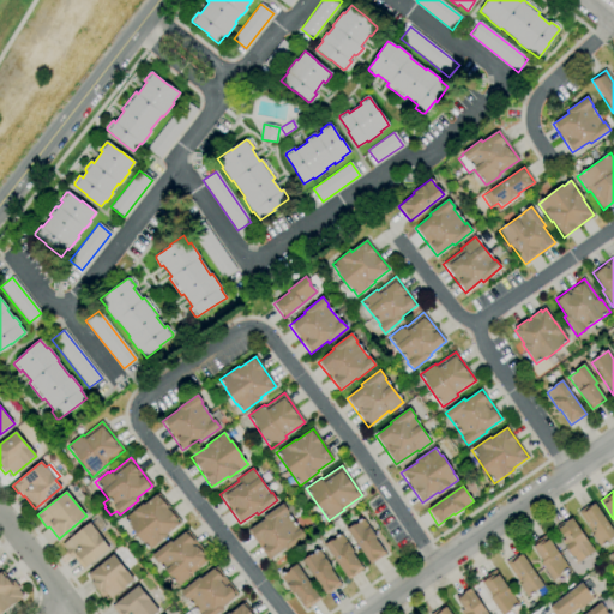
[(149,551),(124,519),(143,504),(144,506),(158,494),(181,523),(167,535),(168,536),(149,551)]
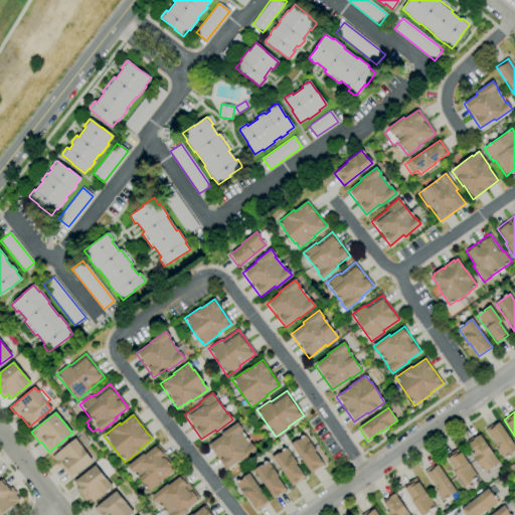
[(514,451),(504,459),(494,446),(496,445),(485,430),(497,421),(514,447),(514,451)]
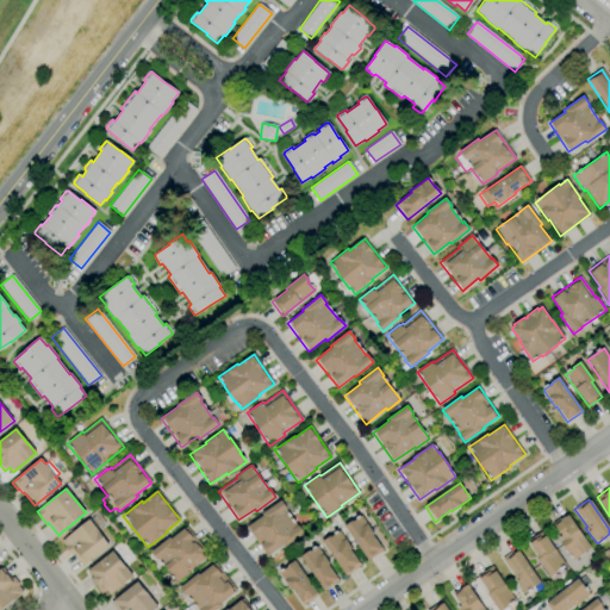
[(267,556),(247,528),(263,516),(262,515),(281,500),(287,509),(286,510),(297,527),(299,526),(304,534),(285,547),(284,545),(267,556)]
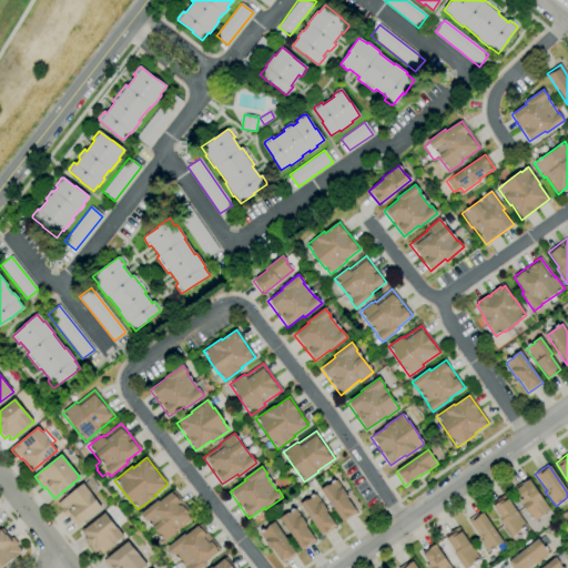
[(534,521),(519,501),(523,498),(516,488),(529,479),(550,509),(534,521)]
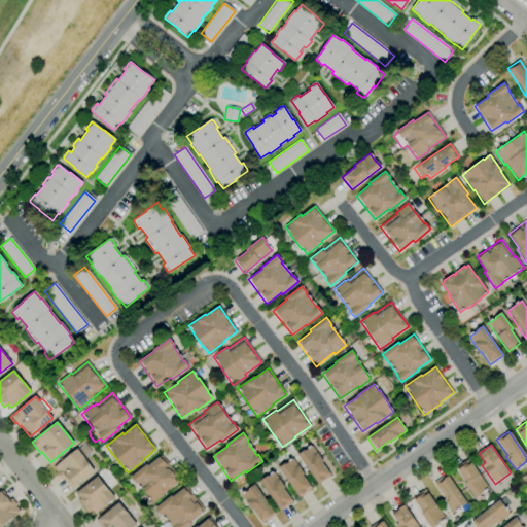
[(318,485),(297,455),(304,450),(305,451),(312,446),(323,460),(321,461),(331,476),(318,485)]
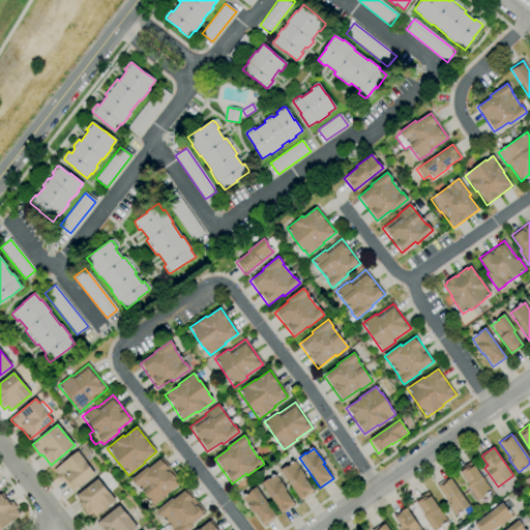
[(71,492),(63,480),(61,482),(56,476),(56,475),(53,471),(78,451),(94,474),(71,492)]
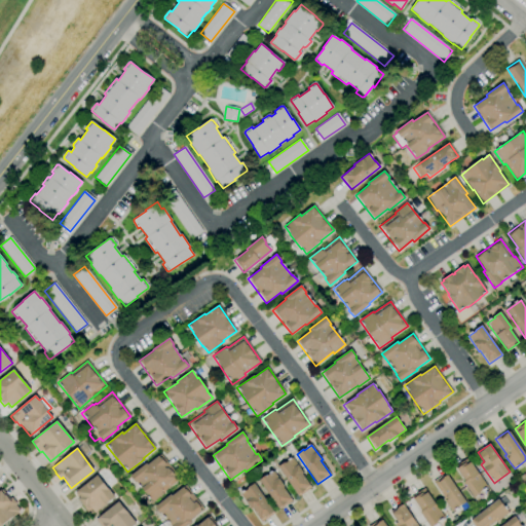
[(153,502),(137,483),(136,483),(130,476),(146,463),(148,465),(161,454),(180,479),(164,491),(165,492),(153,502)]
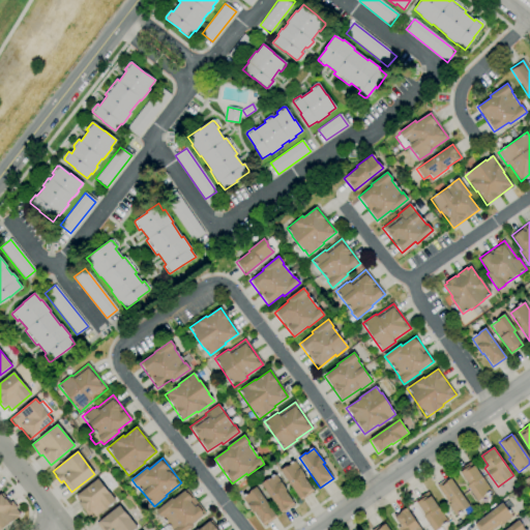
[(301,500),(280,471),(287,466),(287,467),(295,462),(305,476),(304,477),(314,492),(301,500)]
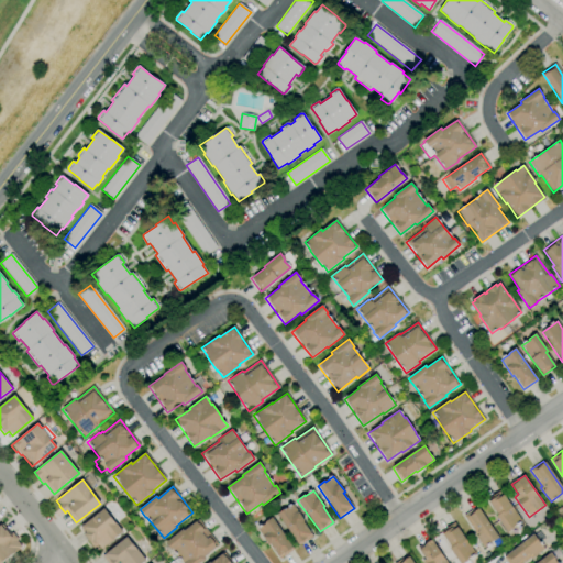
[(508,533),(496,516),(498,515),(487,500),(500,490),(521,521),(514,527),(515,528),(508,533)]
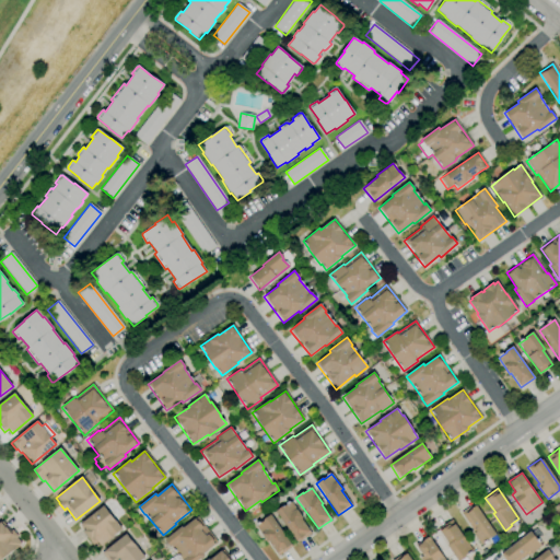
[(298,543),(276,511),(282,506),(283,508),(291,502),(302,517),(301,518),(311,533),(298,543)]
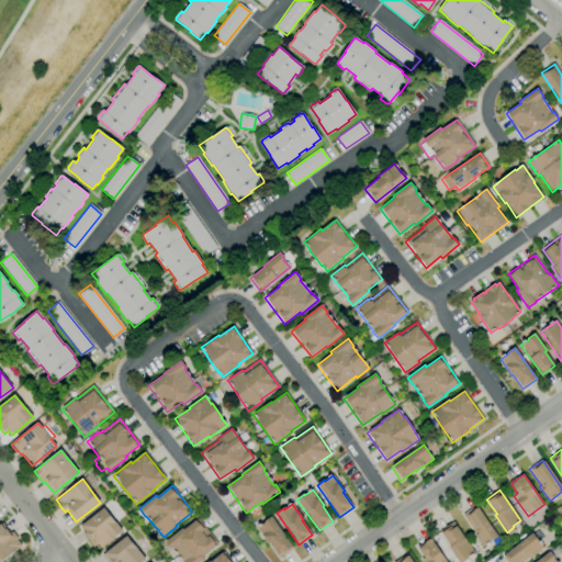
[(483,547),(473,534),(474,532),(462,515),(476,505),(498,537),(483,547)]
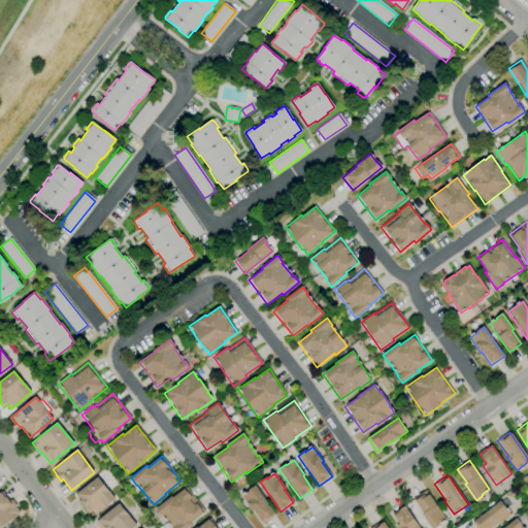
[(95,516),(92,512),(88,515),(83,508),(84,507),(78,501),(79,500),(75,496),(97,477),(116,499),(95,516)]
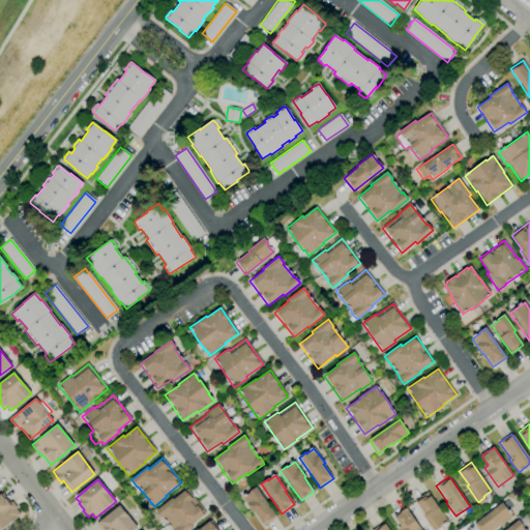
[(264,527),(255,512),(253,513),(242,498),(249,493),(249,492),(256,488),(276,518),(264,527)]
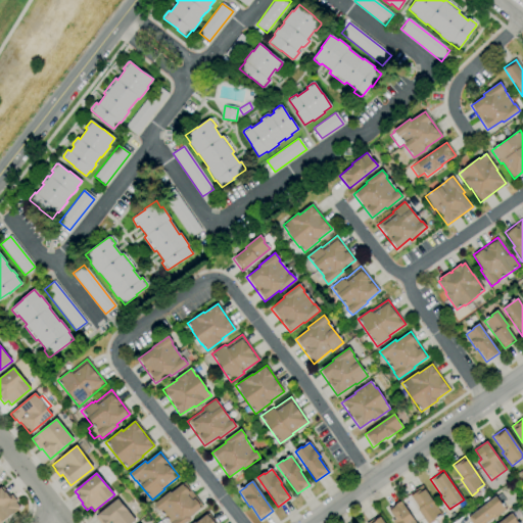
[(185,522),(170,522),(160,511),(159,512),(153,505),(170,491),(171,493),(185,483),(203,507),(189,518),(190,519),(185,522)]
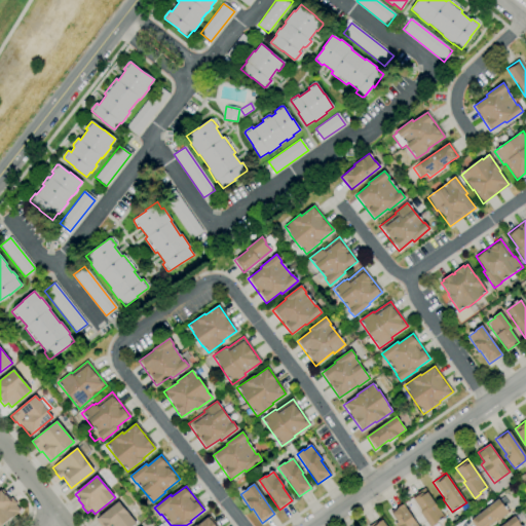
[(0,525),(0,490),(2,489),(10,499),(12,498),(16,504),(15,505),(20,511),(0,525)]
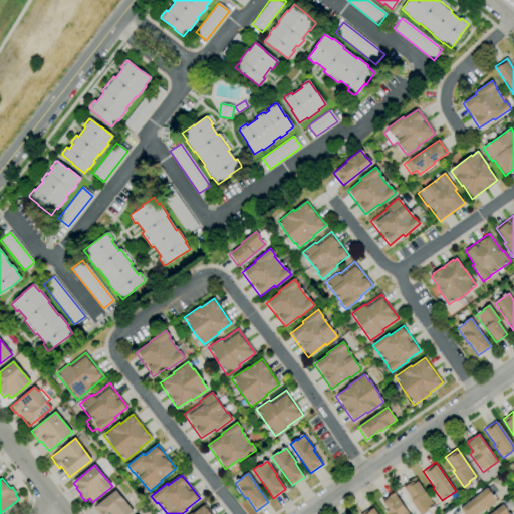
[(424,513),(420,513),(411,501),(412,499),(403,486),(415,478),(434,505),(427,511),(428,511),(424,513)]
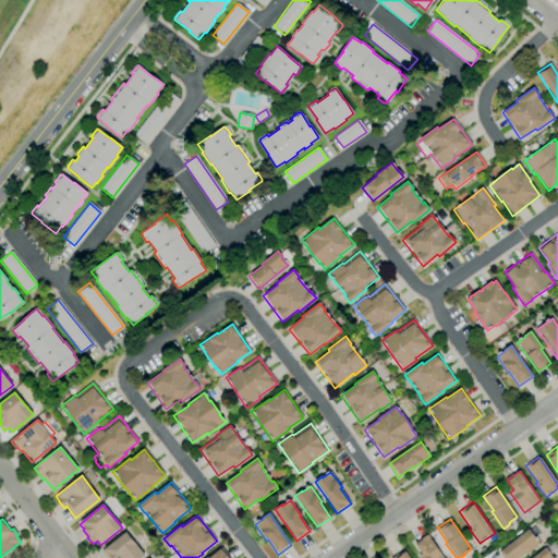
[(518,557),(502,557),(499,553),(529,530),(540,544),(526,555),(525,553),(518,557)]
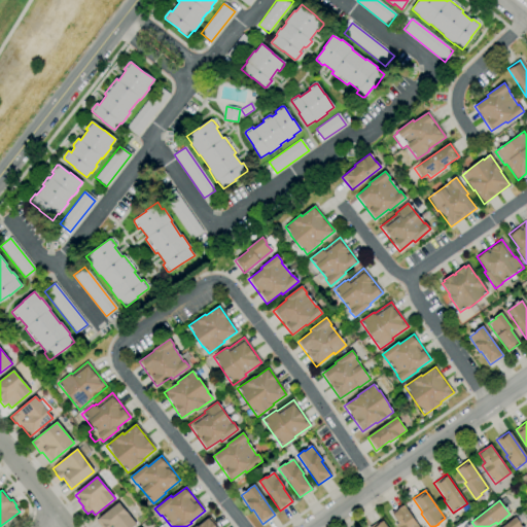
[(132,526),(100,526),(96,521),(118,502),(136,524),(132,526)]
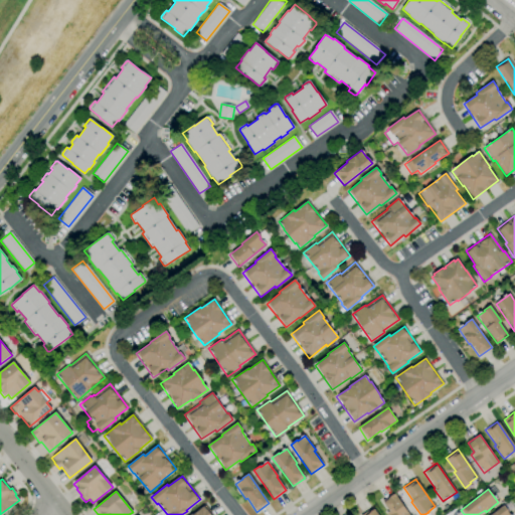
[(387,514),(386,513),(389,511),(382,501),(394,493),(408,514),(387,514)]
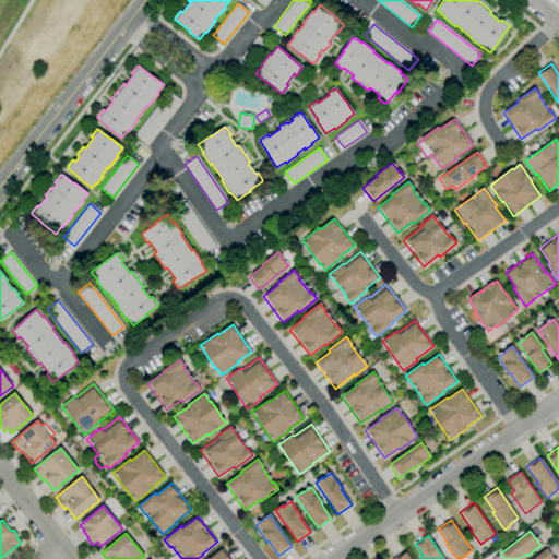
[(533,558),(557,540),(558,543),(558,550),(552,556),(551,556),(554,558),(533,558)]
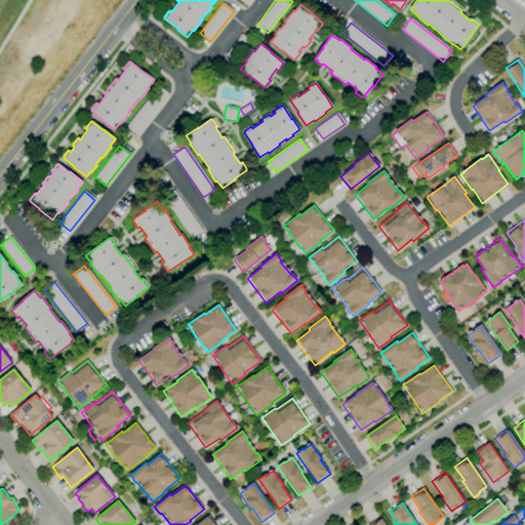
[(193,524),(195,524),(196,524),(198,524),(209,516),(216,524),(193,524)]
